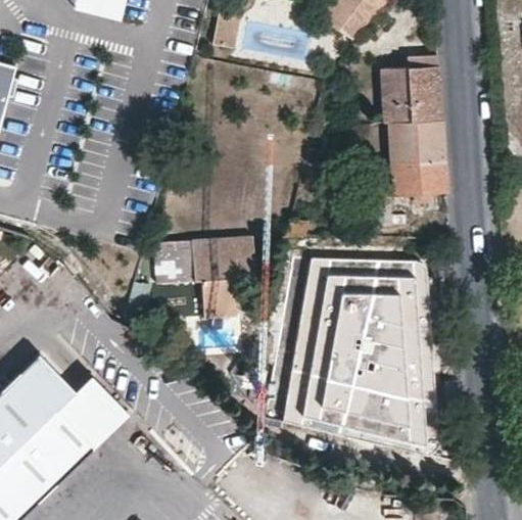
[(117,19),(122,0),(73,0),(72,7),(117,19)]
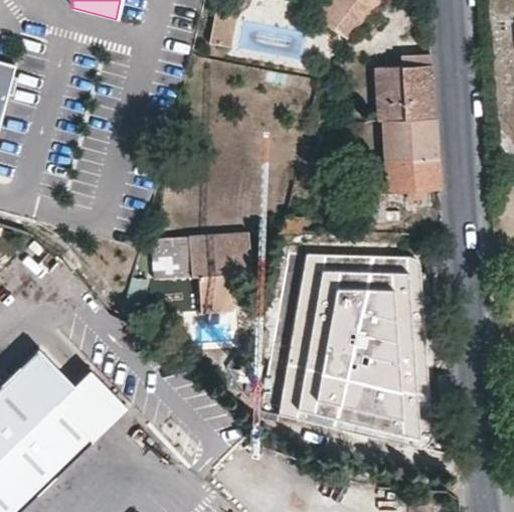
[(375,0),(325,0),(312,17),(333,32),(341,39),(375,0)]
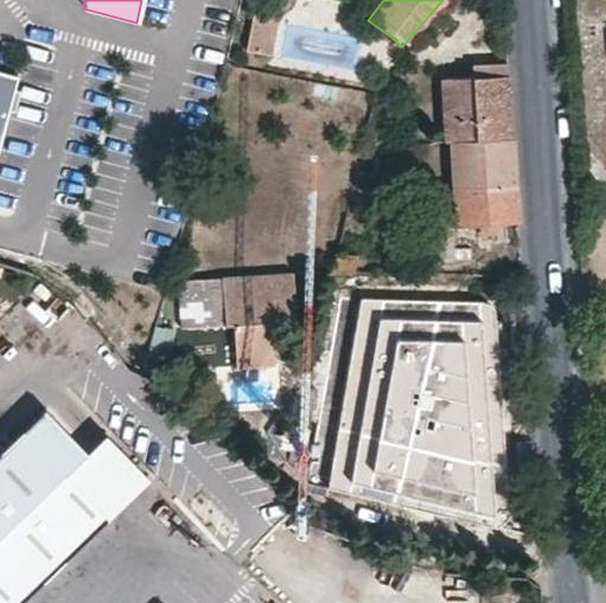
[(280,24),(256,20),(249,61),(273,65),(280,24)]
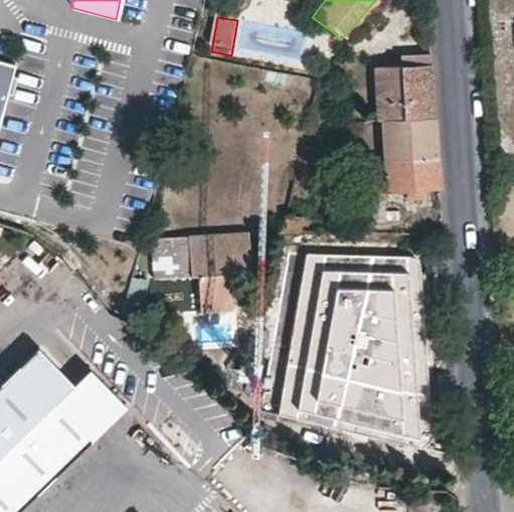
[(378,123),(436,119),(432,55),(400,57),(400,67),(373,70),(375,123),(378,123)]
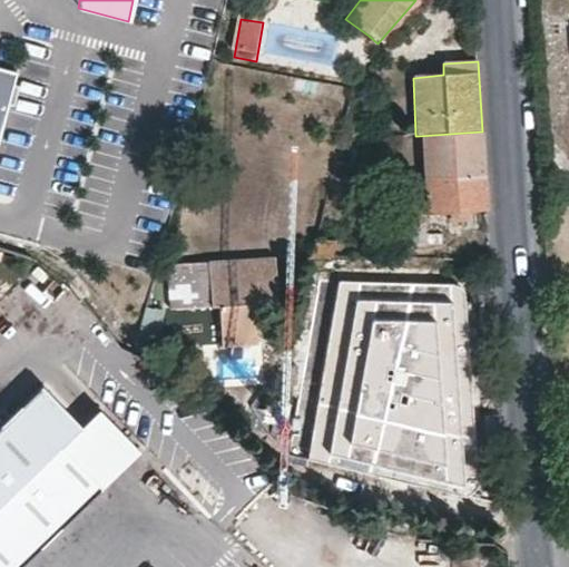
[(0,129),(15,72),(0,68),(0,129)]
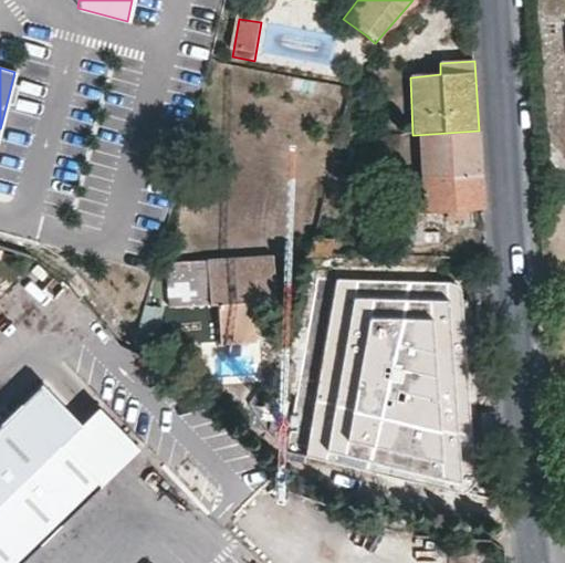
[(484,207),(479,131),(416,135),(419,175),(400,176),(403,247),(422,244),(421,212),(442,211),(446,222),(463,220),(462,209),(484,207)]
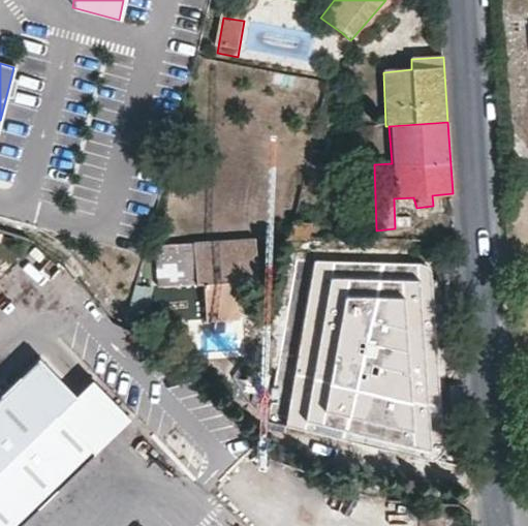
[(257,282),(255,240),(154,247),(157,288),(204,285),(206,320),(238,317),(237,284),(257,282)]
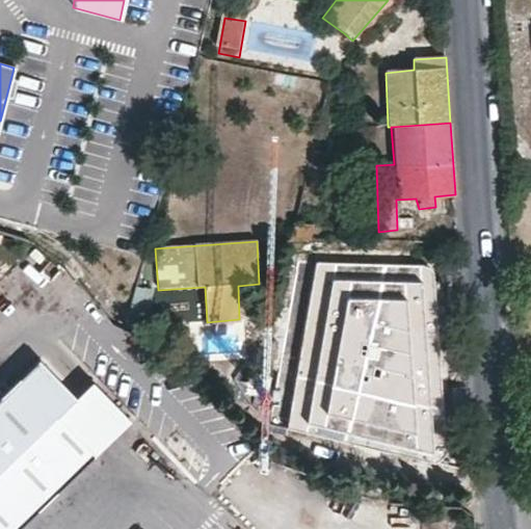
[(421,264),(317,261),(291,435),(456,468),(434,272),(421,264)]
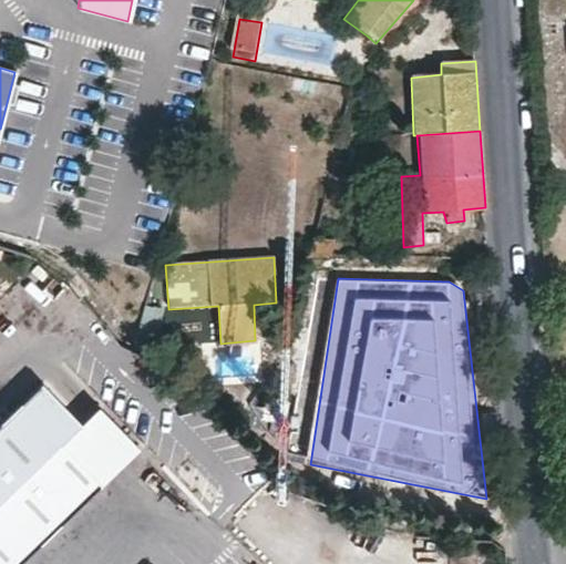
[(19,563),(120,467),(81,426),(101,407),(61,366),(0,424),(0,563),(19,563)]
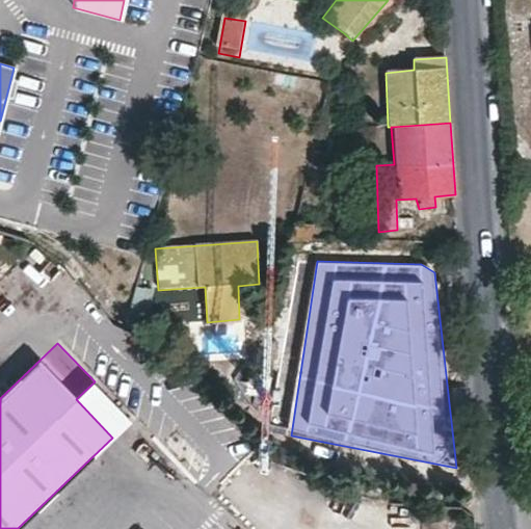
[(113,365),(95,381),(76,399),(112,438),(150,402),(113,365)]
